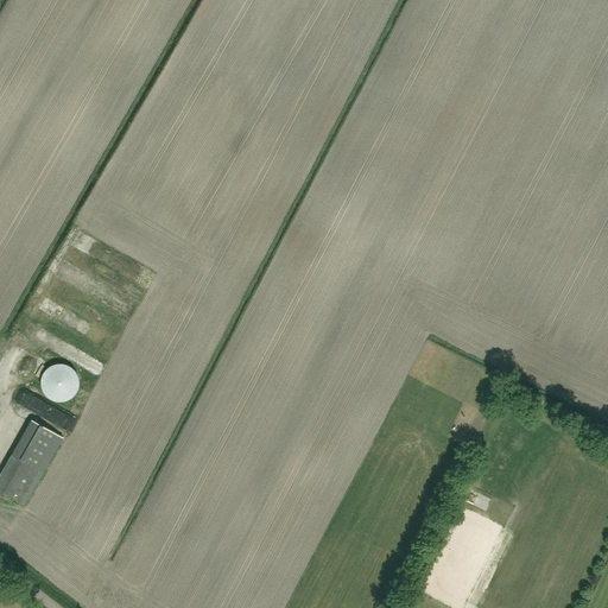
[(95,374),(100,365),(90,359),(86,367),(95,374)]
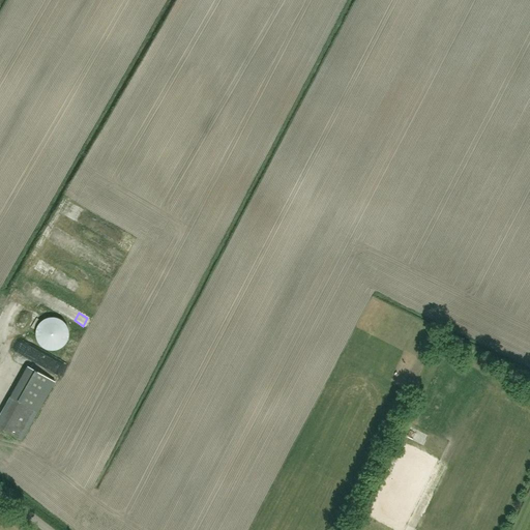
[(57,318),(53,317),(49,317),(47,318),(43,319),(41,321),(40,322),(38,325),(36,329),(35,332),(36,335),(36,339),(37,341),(40,345),(45,348),(50,350),(56,350),(60,348),(63,346),(65,344),(67,341),(68,337),(69,333),(69,332),(68,328),(67,325),(65,322),(62,320),(59,318),(57,318)]
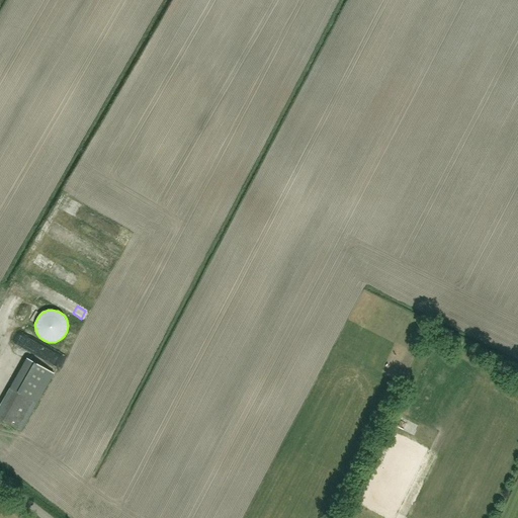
[(373,517),(381,517),(442,384),(422,375),(360,512),(373,517)]
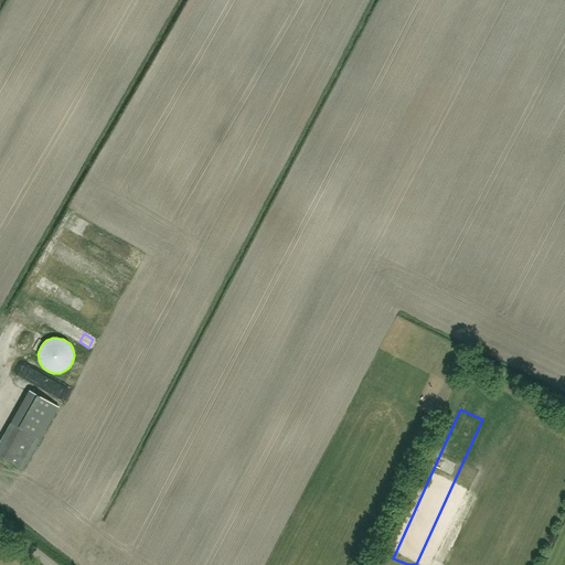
[(11,423),(0,443),(0,456),(23,469),(41,439),(11,423)]
